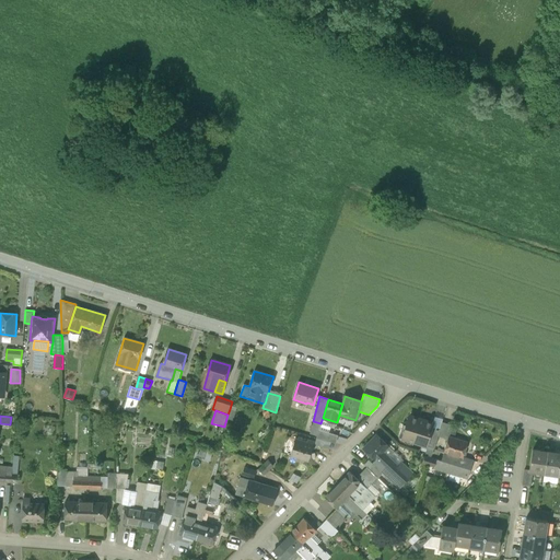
[(415,443),(426,446),(431,428),(433,423),(410,416),(406,428),(410,429),(407,436),(416,440),(415,443)]
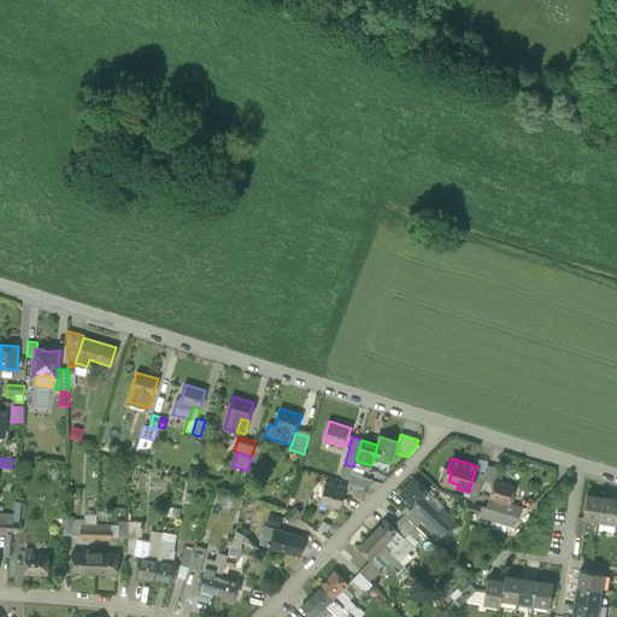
[(487,466),(485,474),(482,481),(493,485),(494,481),(495,481),(499,470),(487,466)]
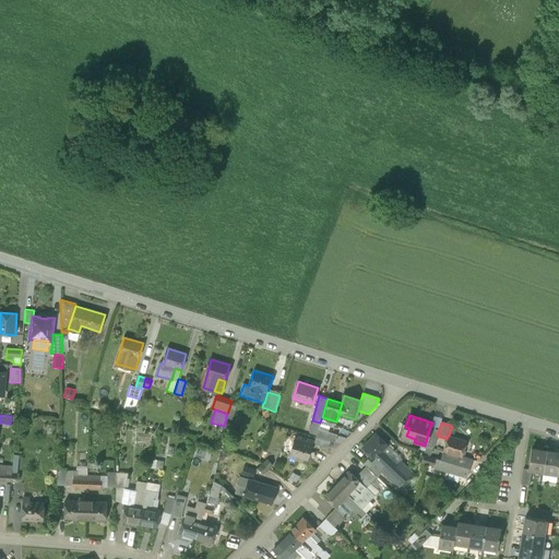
[(402,438),(414,442),(415,439),(406,436),(409,428),(405,427),(402,438)]
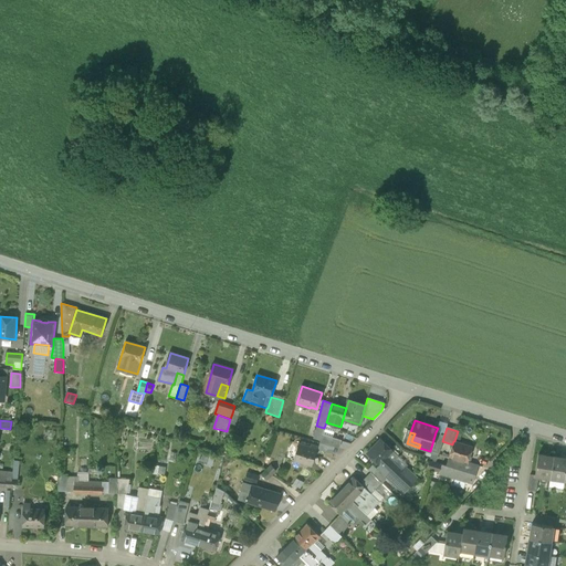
[(438,453),(442,441),(444,435),(436,432),(430,451),(438,453)]
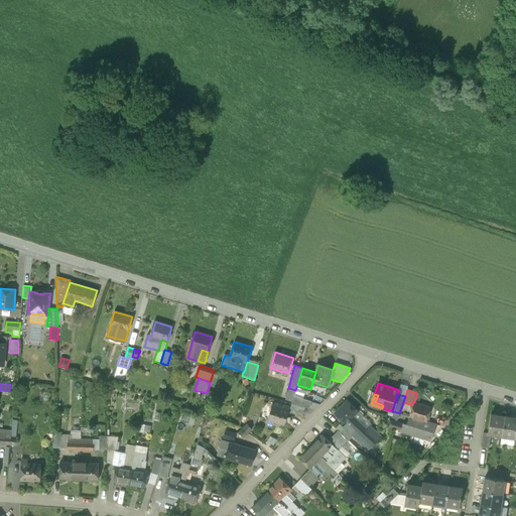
[(291,404),(305,408),(308,409),(310,402),(293,397),(291,404)]
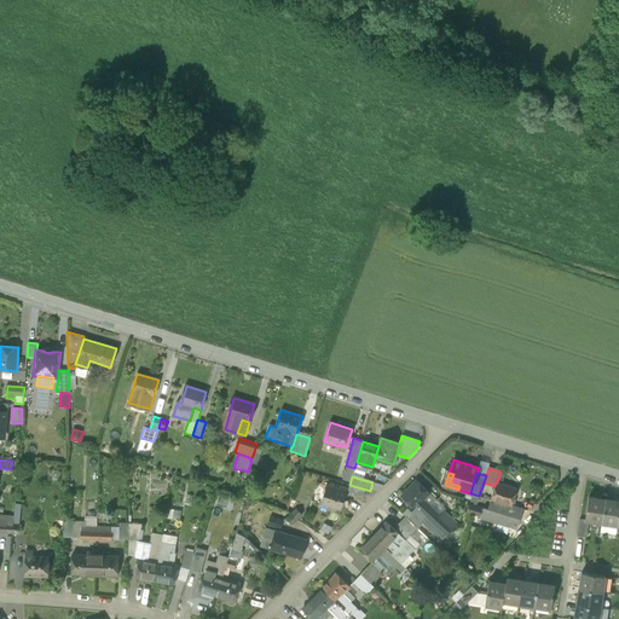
[(415,508),(416,508),(423,499),(429,493),(416,480),(401,496),(415,508)]
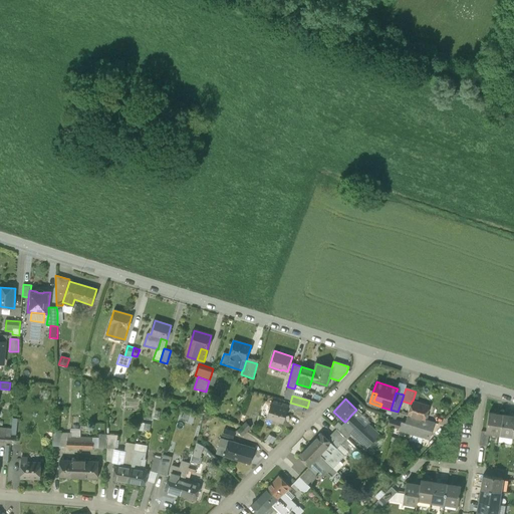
[(411,404),(408,416),(425,421),(429,406),(413,401),(412,401),(411,404)]
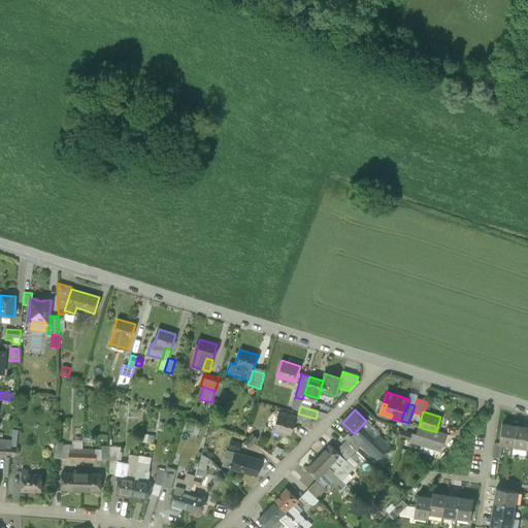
[(274,429),(291,434),(295,419),(278,414),(274,429)]
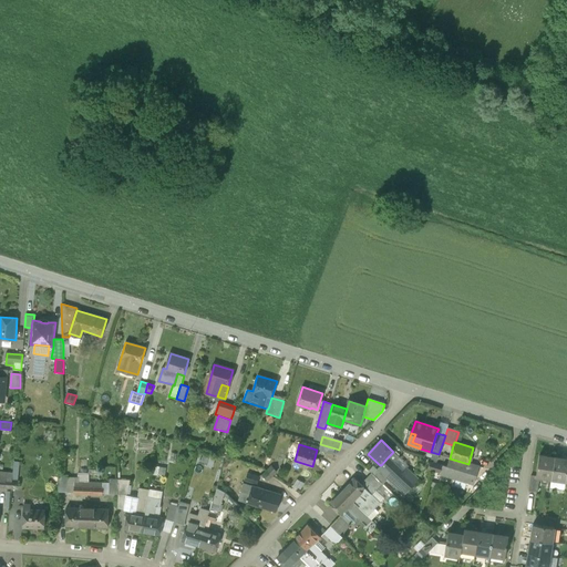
[(317,450),(333,455),(336,449),(320,444),(319,444),(317,450)]
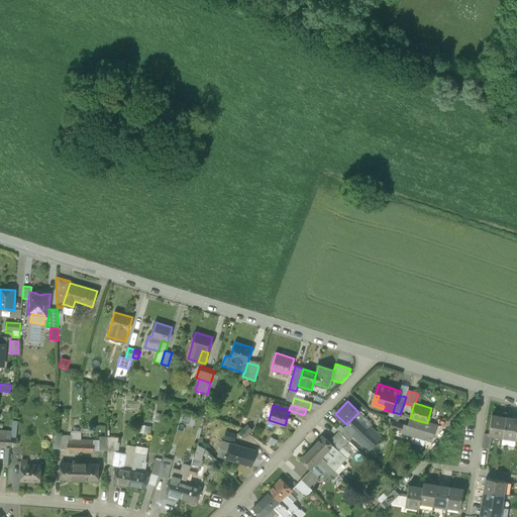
[(489,434),(492,435),(503,436),(505,417),(492,415),(489,434)]
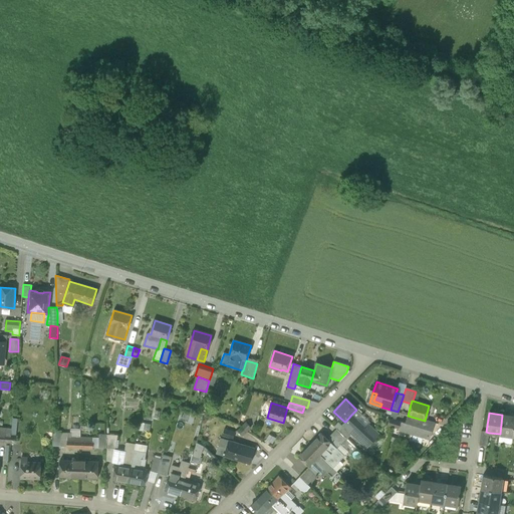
[(365,429),(351,415),(345,422),(346,423),(343,426),(356,439),(365,429)]
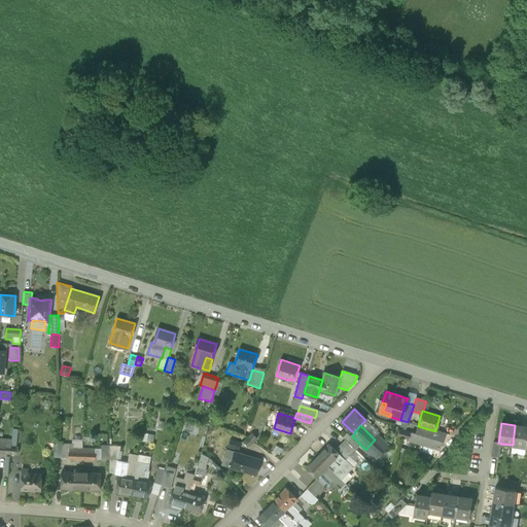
[(526,427),(515,425),(513,445),(525,447),(526,436),(526,427)]
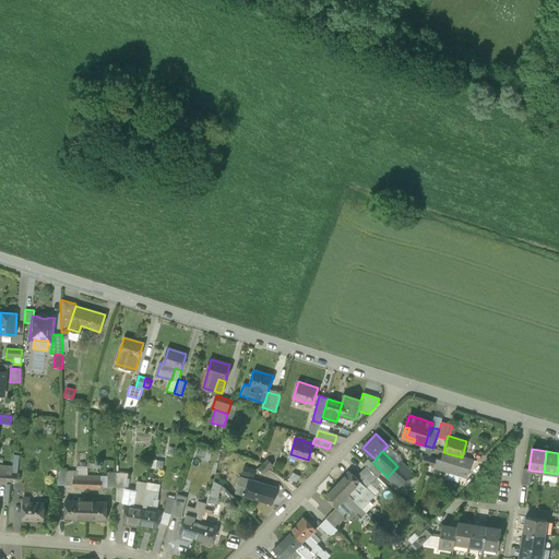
[(472,461),(462,458),(443,452),(440,461),(438,468),(433,467),(432,467),(467,477),(472,461)]
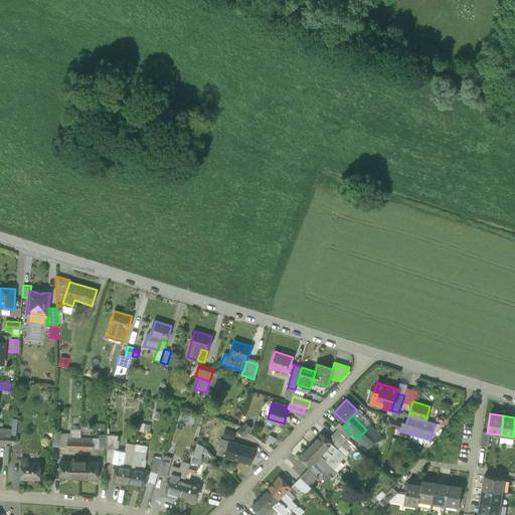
[(405,424),(396,421),(394,428),(399,431),(403,432),(405,424)]
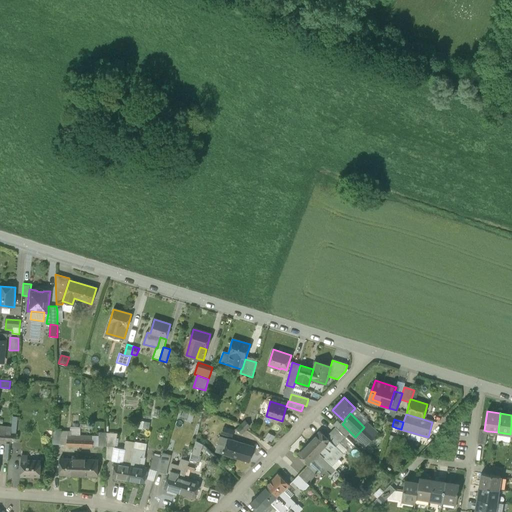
[(245,421),(241,425),(246,430),(250,426),(245,421)]
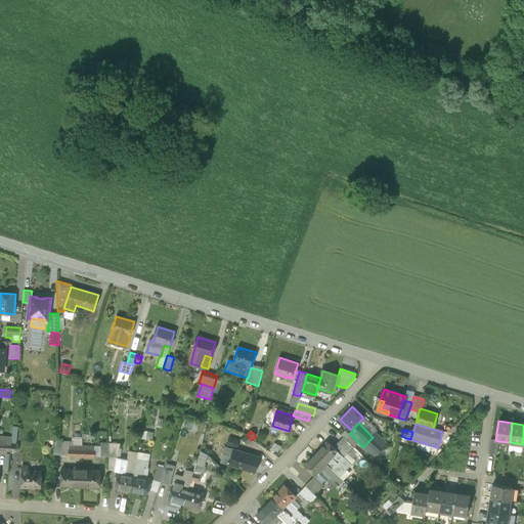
[(363,447),(374,457),(387,444),(377,433),(373,437),(363,447)]
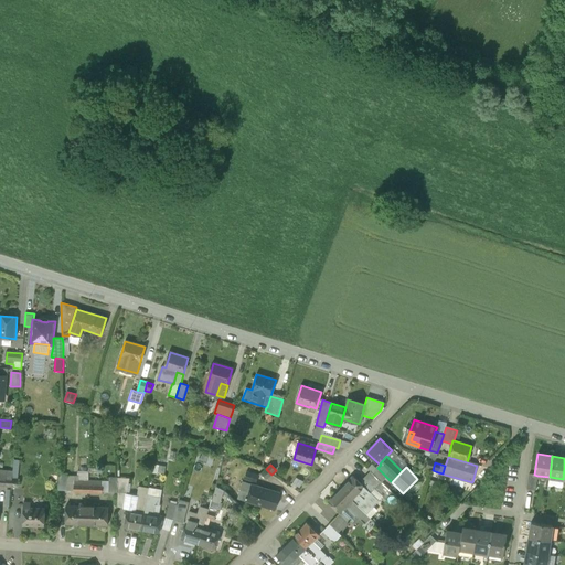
[(267,480),(272,475),(266,469),(262,473),(267,480)]
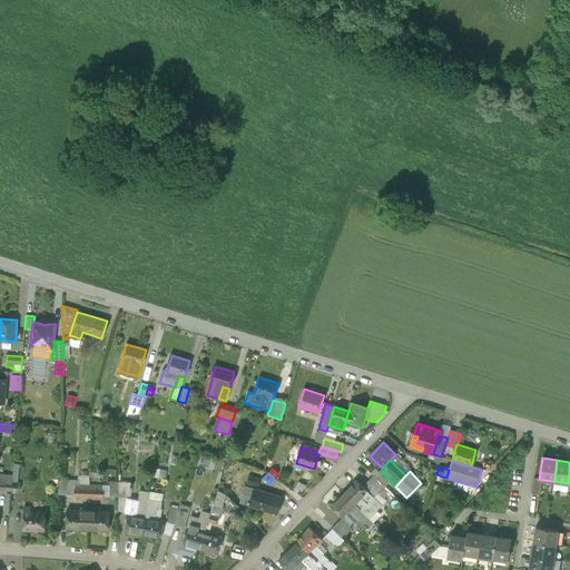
[(78,475),(78,480),(79,480),(79,484),(88,485),(89,475),(78,475)]
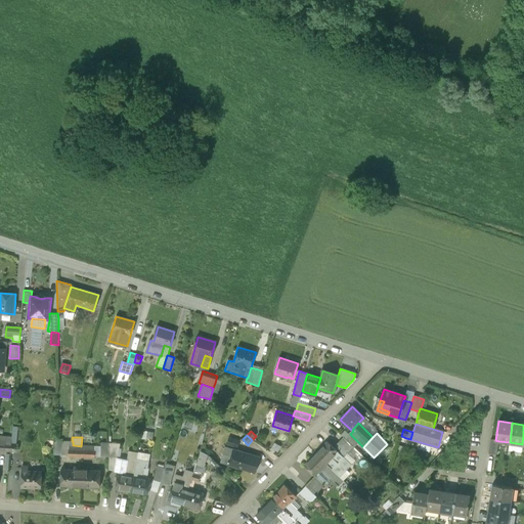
[(0,450),(10,451),(10,444),(5,444),(5,439),(0,438),(0,450)]
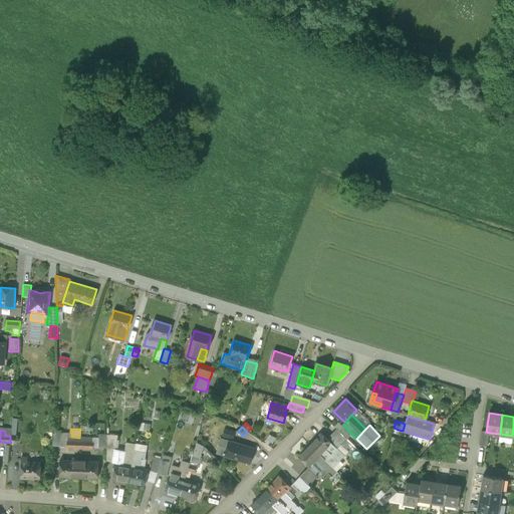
[(222,436),(233,439),(235,433),(224,430),(222,436)]
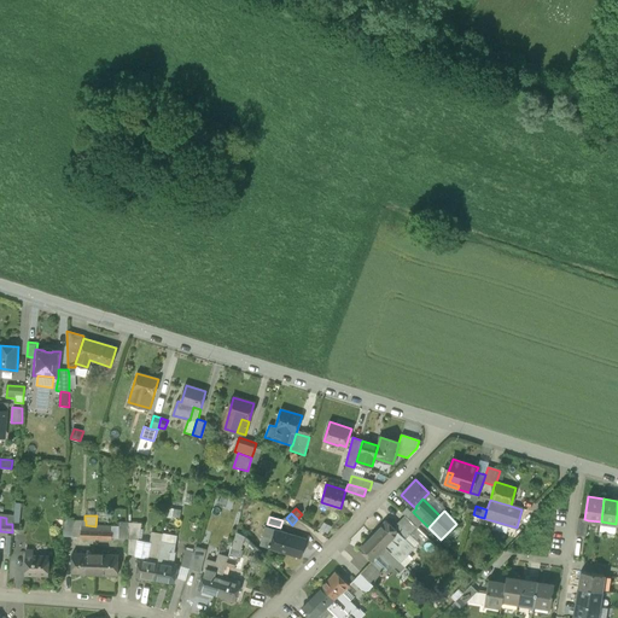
[(409,535),(421,546),(427,538),(406,517),(400,524),(401,525),(396,530),(400,534),(404,538),(409,535)]
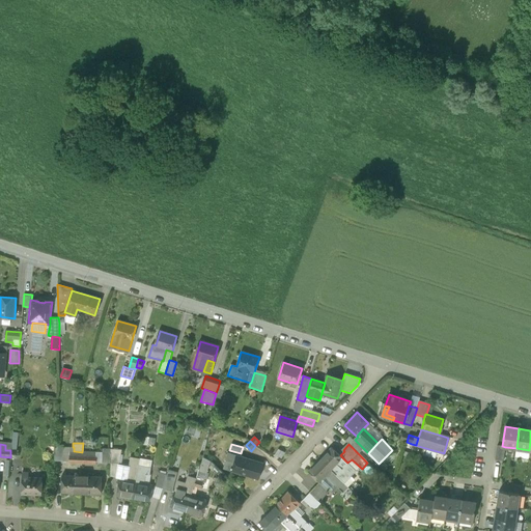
[(495,460),(503,463),(504,453),(505,447),(502,446),(498,445),(495,460)]
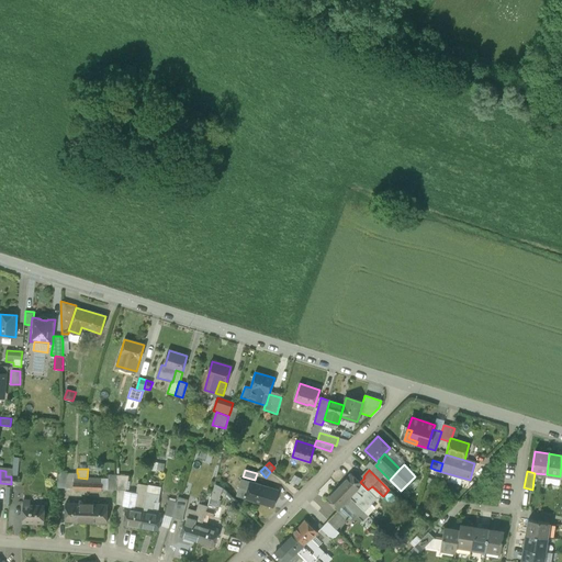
[(57,486),(66,487),(67,473),(58,473),(57,486)]
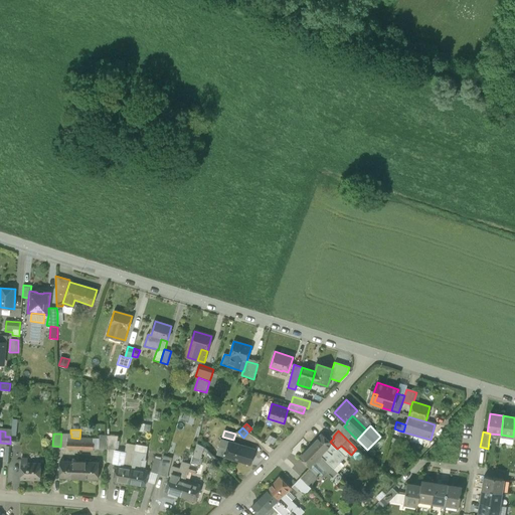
[(60,447),(67,448),(67,438),(71,438),(71,434),(70,434),(61,434),(60,447)]
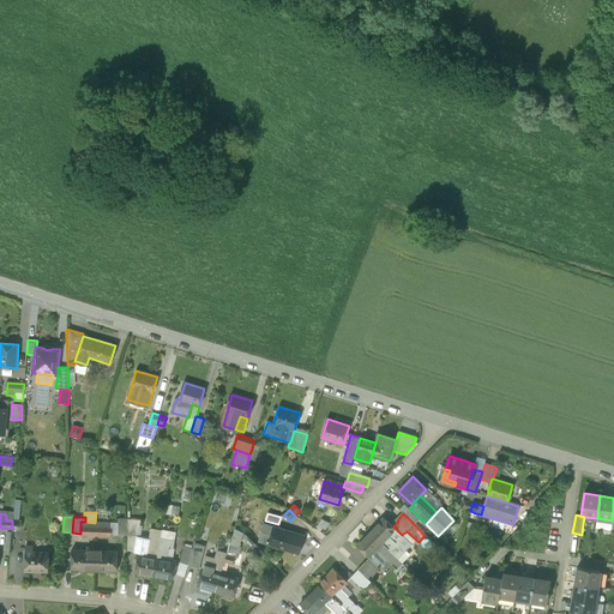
[(369,531),(398,559),(407,551),(397,541),(396,542),(391,537),(397,530),(393,527),(384,517),(369,531)]
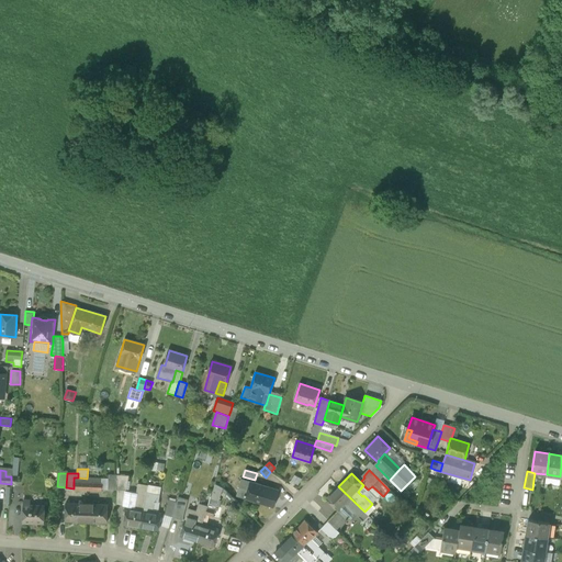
[(559,484),(560,476),(547,474),(546,482),(559,484)]
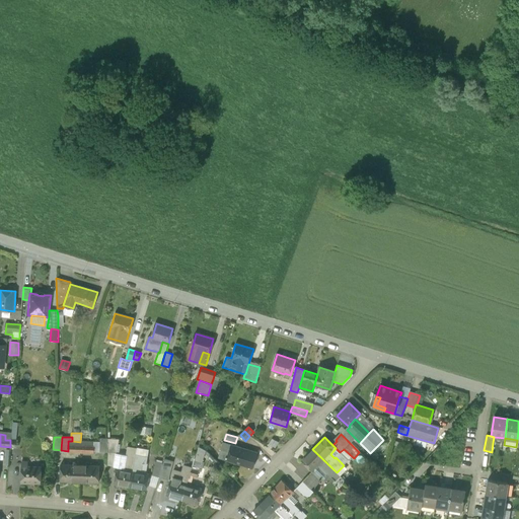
[(119,440),(107,439),(107,452),(107,465),(115,466),(117,455),(119,440)]
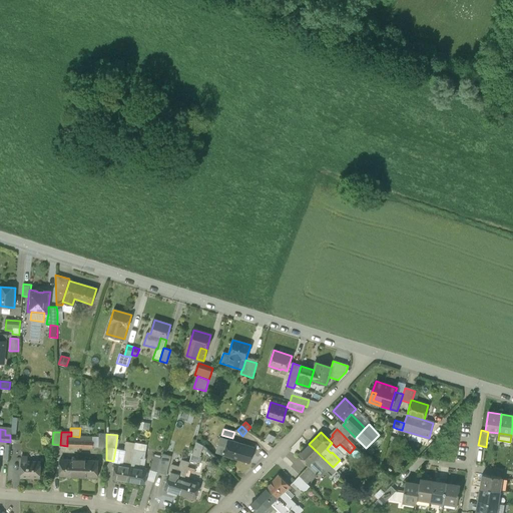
[(66,447),(79,448),(79,437),(71,436),(67,436),(67,446),(66,447)]
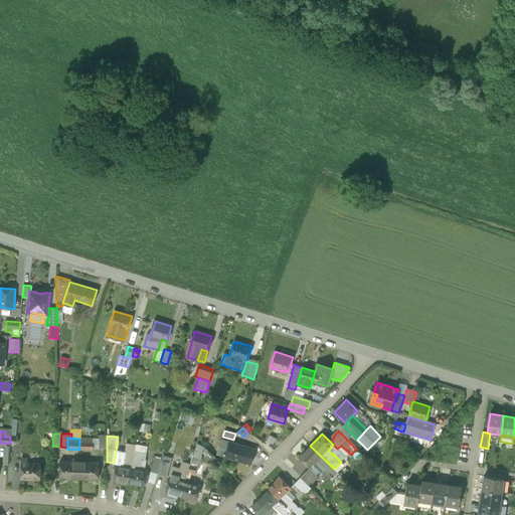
[(94,439),(79,439),(79,450),(93,450),(94,439)]
